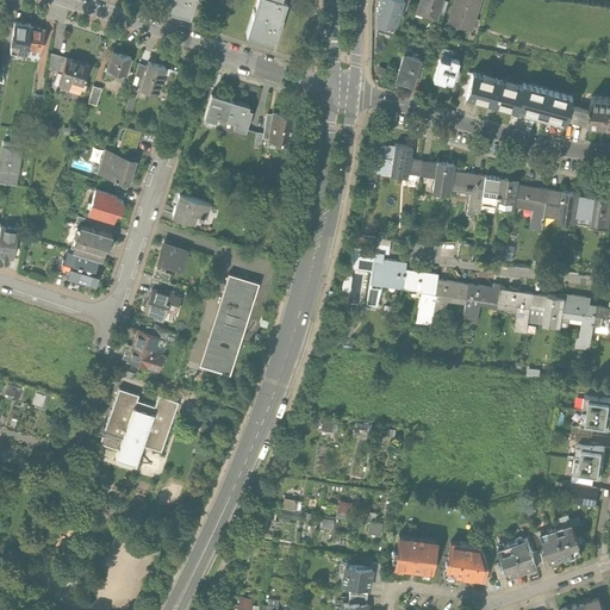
[(162,0),(160,6),(188,16),(193,0),(162,0)]
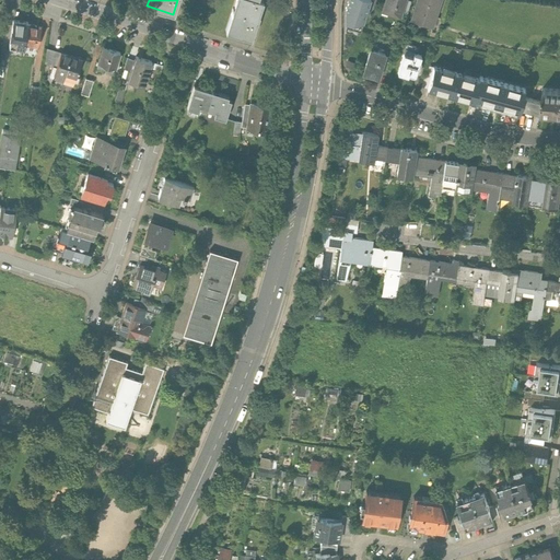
[(261,0),(234,0),(225,31),(251,39),(256,22),(256,21),(257,21),(258,19),(259,15),(258,14),(264,0),(261,0)]
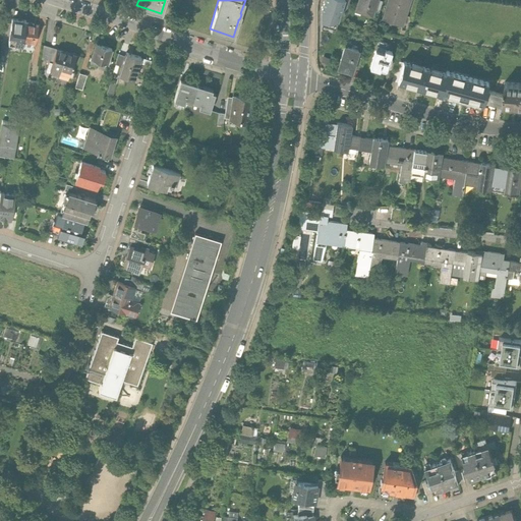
[(335,27),(343,0),(324,0),(321,10),(321,23),(335,27)]
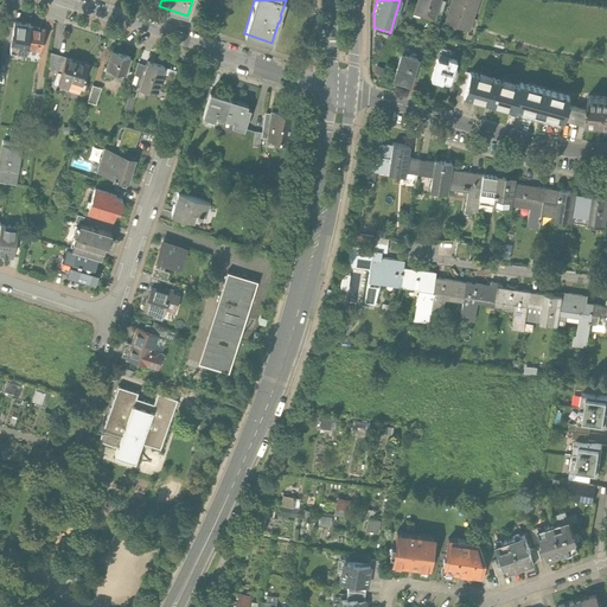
[(417,0),(414,12),(433,18),(434,13),(438,0),(417,0)]
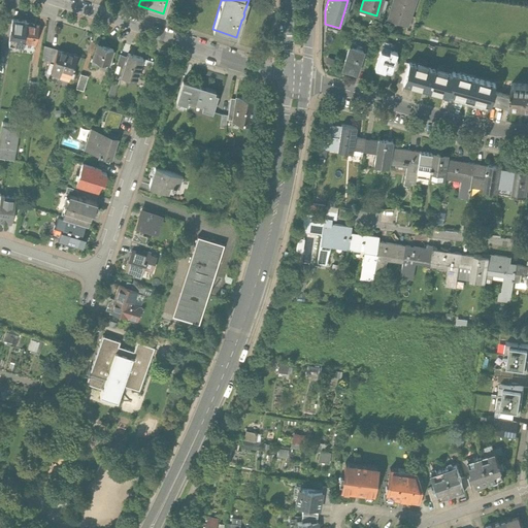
[(382,0),(381,0),(377,11),(384,13),(387,2),(382,0)]
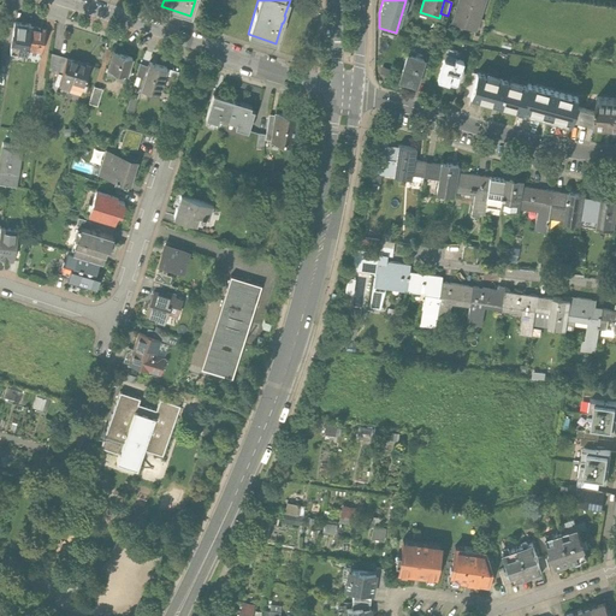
[(483,0),(460,0),(455,19),(475,25),(478,19),(480,12),(483,0)]
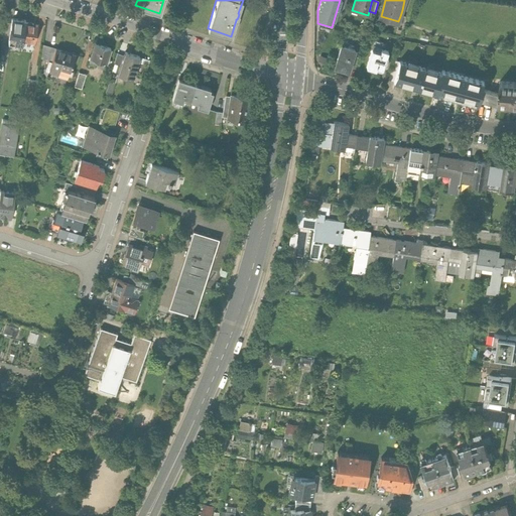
[(407,18),(400,16),(398,21),(393,36),(401,37),(407,18)]
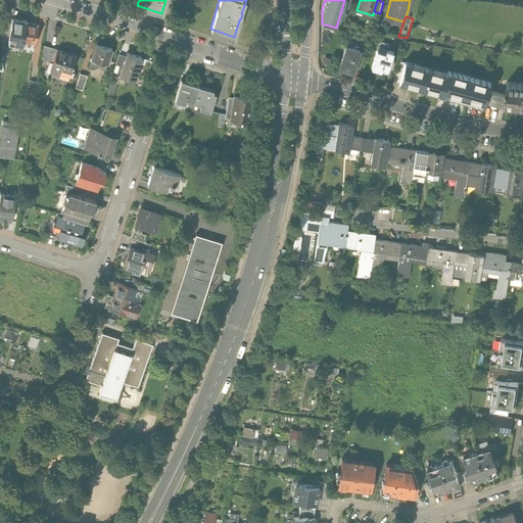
[(26,21),(13,19),(11,39),(22,41),(26,21)]
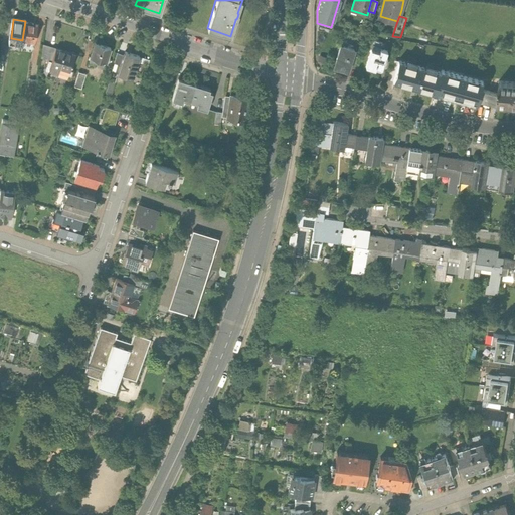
[(37,23),(25,21),(22,40),(34,42),(37,23)]
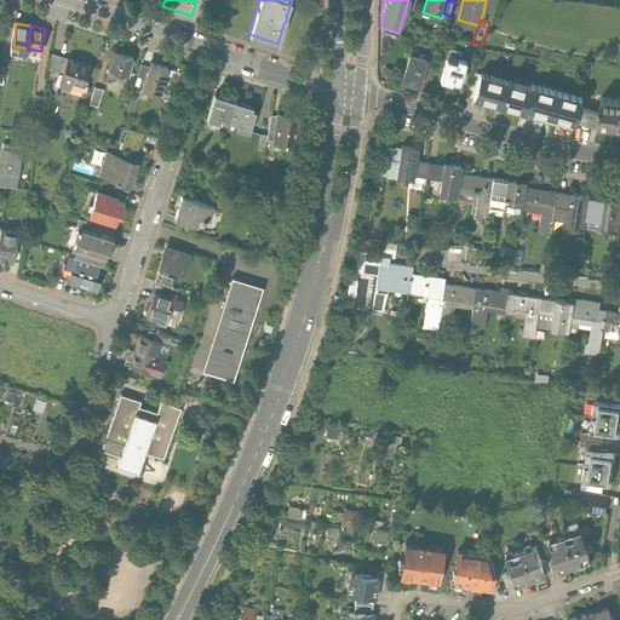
[(135,57),(113,50),(107,68),(108,68),(107,73),(124,78),(125,74),(128,74),(135,57)]
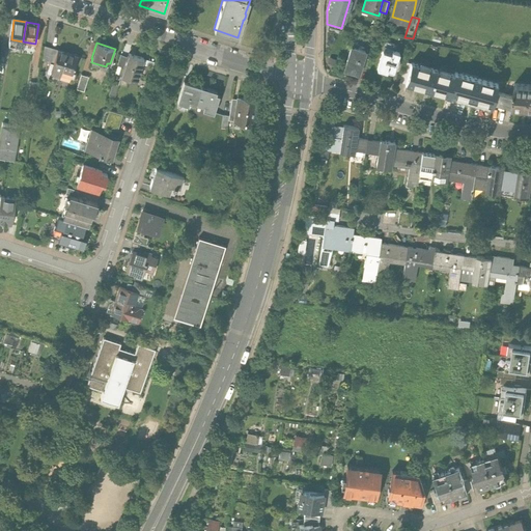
[(42,59),(52,61),(57,49),(44,44),(42,59)]
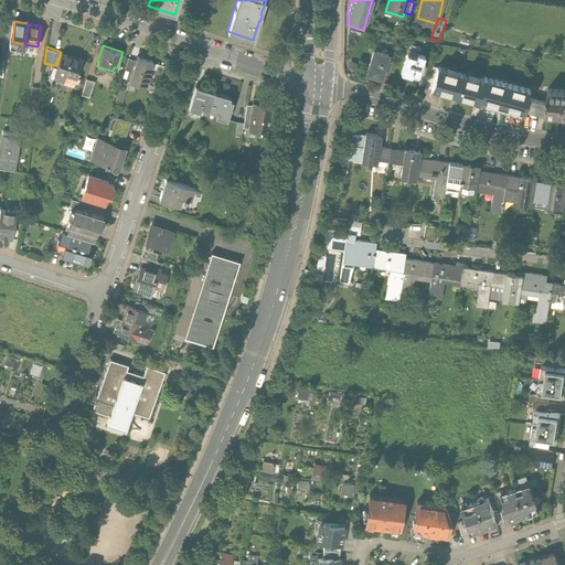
[(82,57),(61,51),(61,52),(55,65),(53,75),(63,78),(65,73),(76,76),(82,57)]
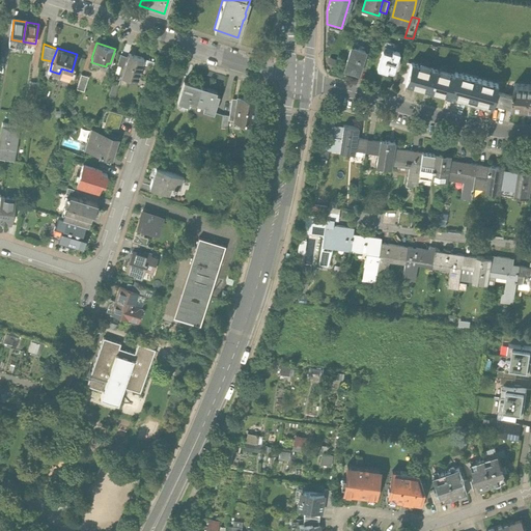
[(365,52),(351,48),(344,70),(358,74),(365,52)]
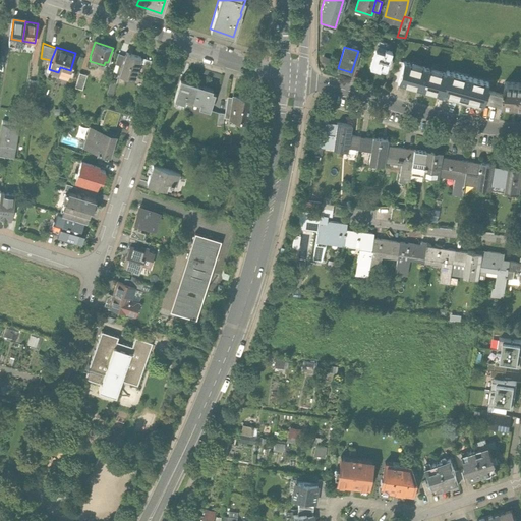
[(384,53),(375,50),(369,67),(379,70),(380,68),(386,69),(387,66),(388,66),(389,65),(391,58),(390,58),(392,52),(385,50),(384,53)]
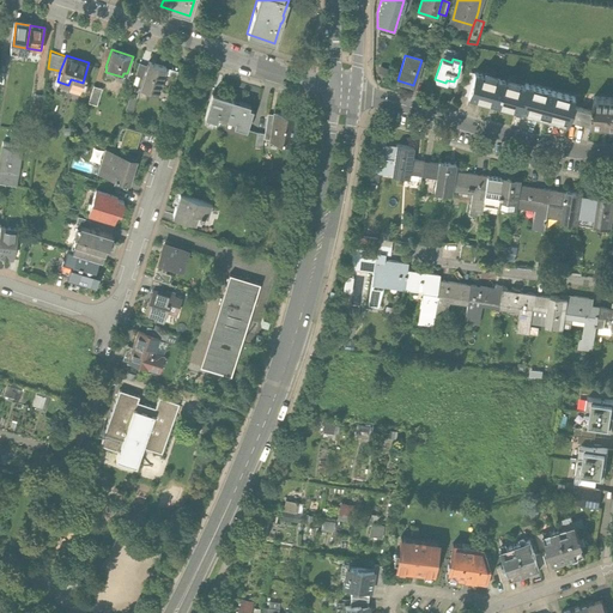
[(168,67),(147,61),(139,87),(159,93),(168,67)]
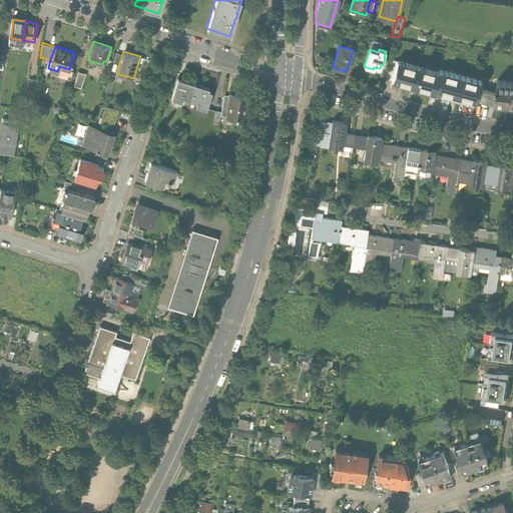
[(121,53),(116,52),(113,62),(117,64),(121,53)]
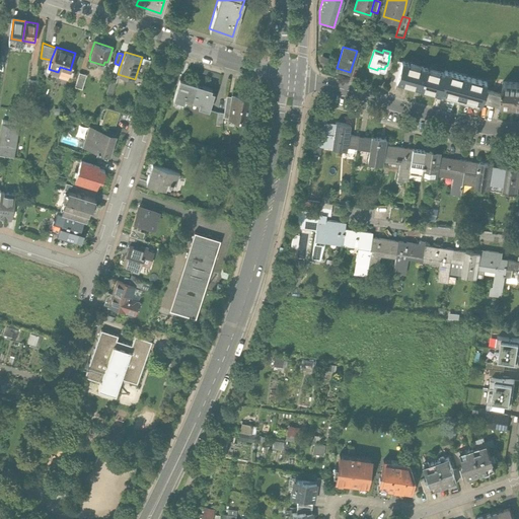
[(330,59),(322,56),(320,63),(328,65),(330,59)]
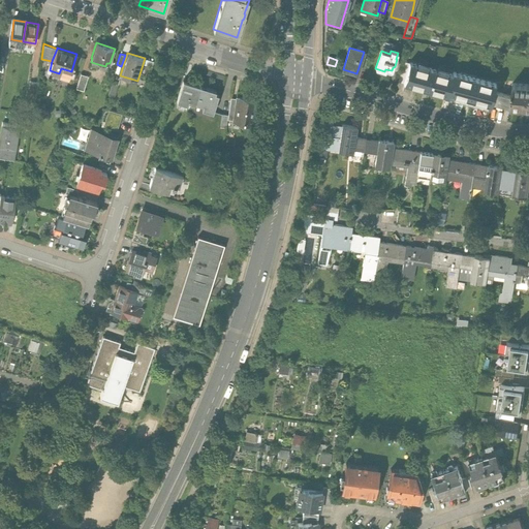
[(398,82),(404,84),(409,64),(403,62),(398,82)]
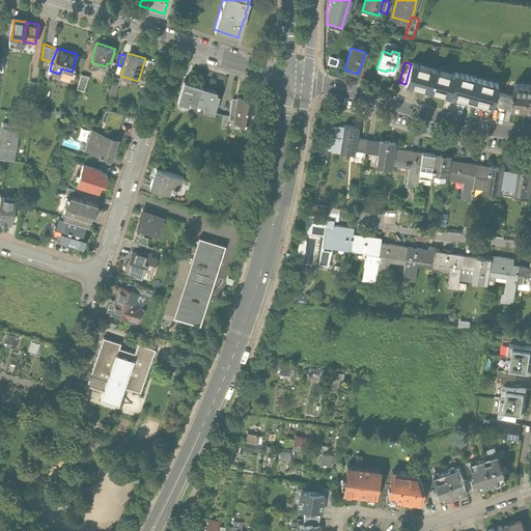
[(454,76),(411,64),(406,84),(449,96),(449,94),(454,76)]
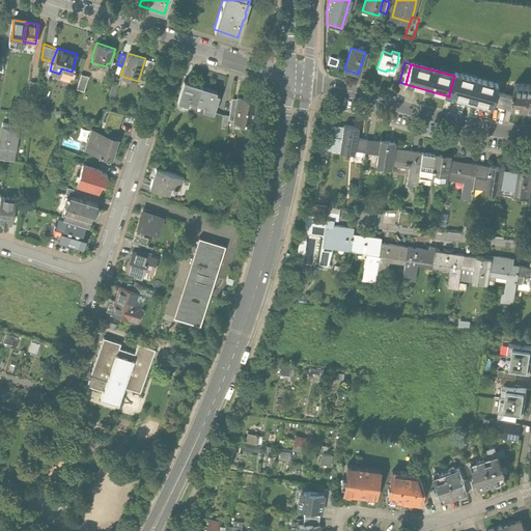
[(88,76),(81,73),(76,87),(83,89),(88,76)]
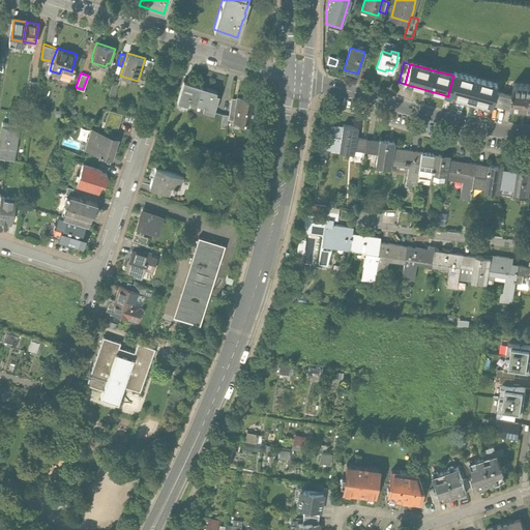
[(183,75),(178,72),(175,83),(180,85),(183,75)]
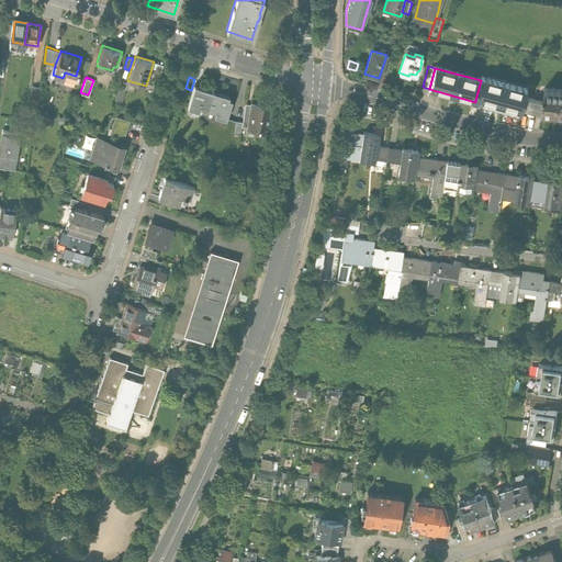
[(481,80),(475,100),(520,112),(524,100),(527,91),(481,78),(481,80)]
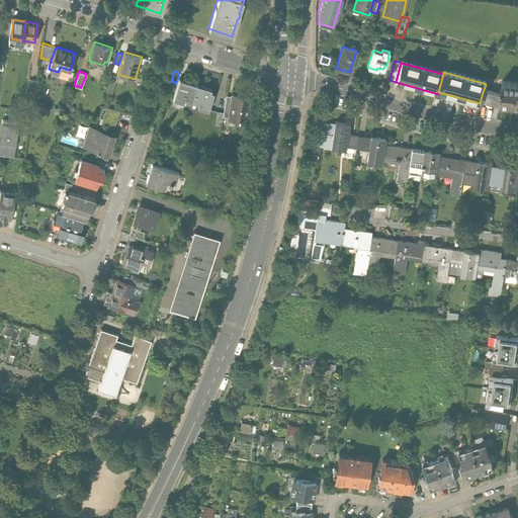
[(197,83),(179,78),(173,98),(183,102),(185,98),(192,100),(197,83)]
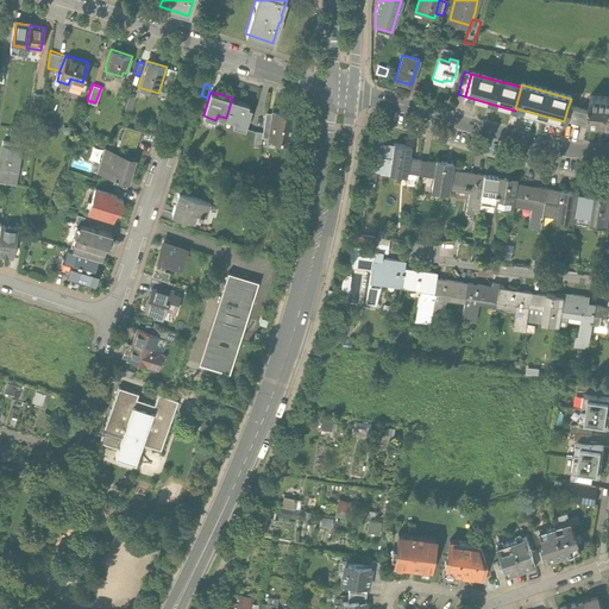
[(42,93),(32,93),(31,114),(42,114),(42,93)]
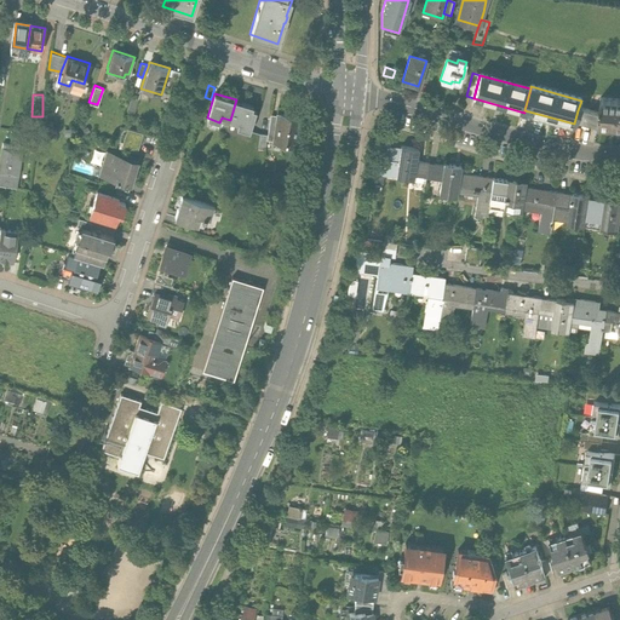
[(138,98),(131,96),(127,110),(133,113),(138,98)]
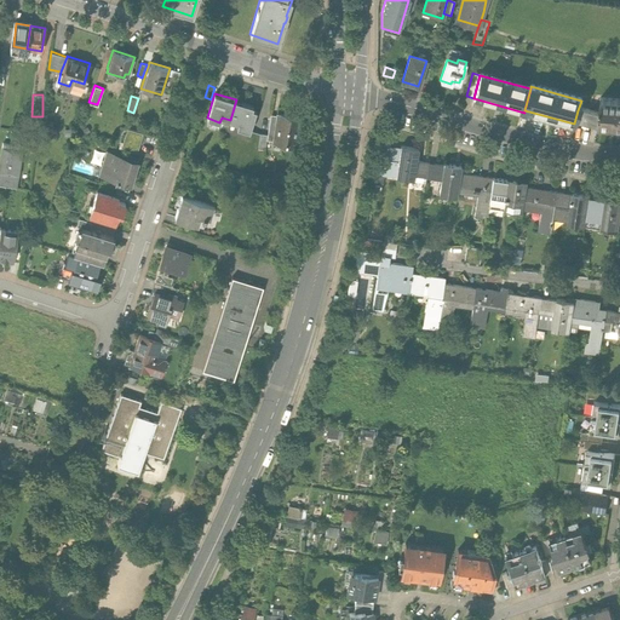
[(253,105),(236,99),(230,120),(239,122),(237,127),(248,131),(256,109),(252,109),(253,105)]
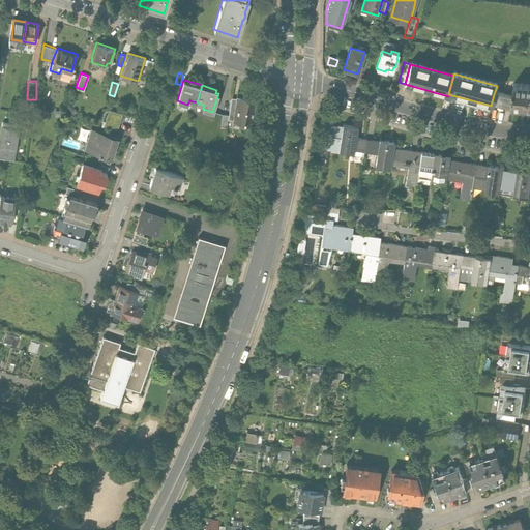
[(529,88),(512,87),(511,98),(510,109),(529,111),(529,88)]
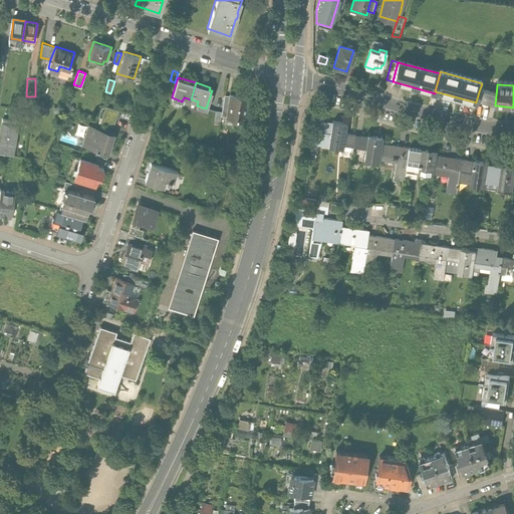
[(496,95),(479,91),(476,102),(495,107),(495,105),(496,95)]
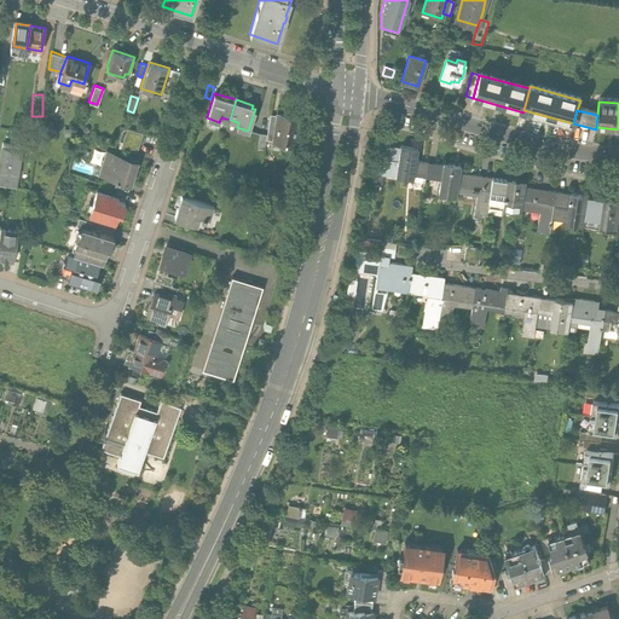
[(268,114),(266,139),(271,139),(271,142),(296,145),(296,143),(302,144),(305,117),(300,117),(300,115),(276,113),(276,115),(268,114)]
